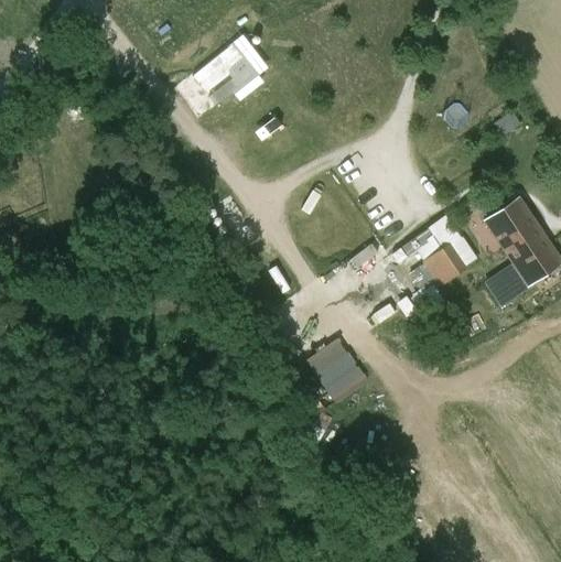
[(139,28),(166,10),(160,0),(154,0),(131,15),(139,28)]
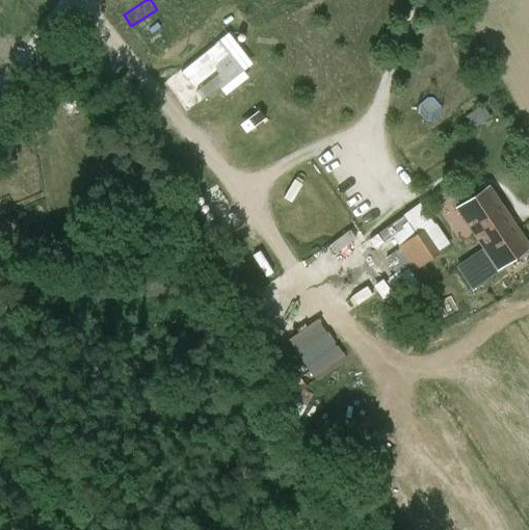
[(212,95),(253,62),(229,33),(188,65),(212,95)]
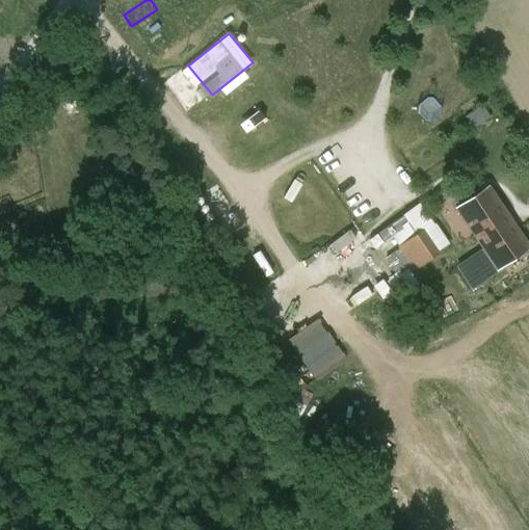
[(484,104),(468,115),(476,127),(492,116),(484,104)]
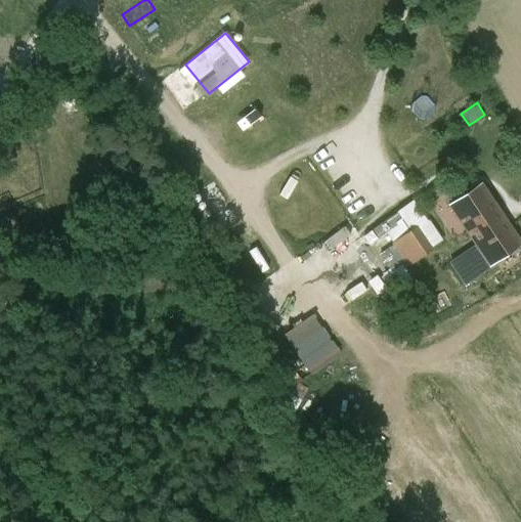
[(483,186),(457,205),(484,245),(467,257),(477,272),(492,262),(520,244),(520,242),(483,186)]
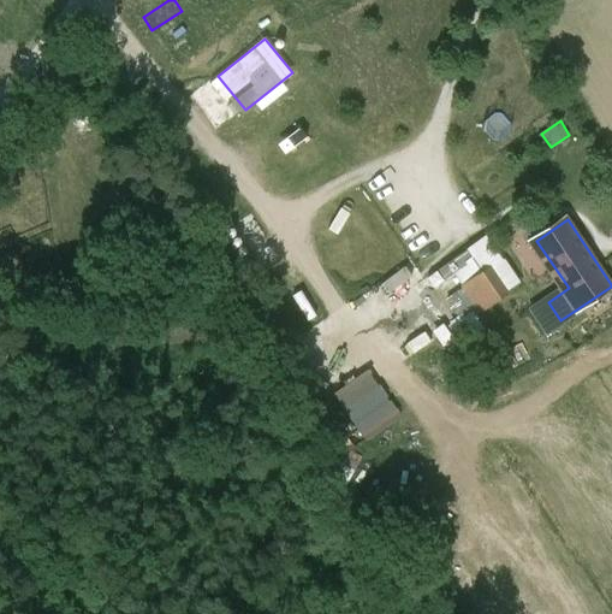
[(399,288),(422,272),(415,261),(392,277),(399,288)]
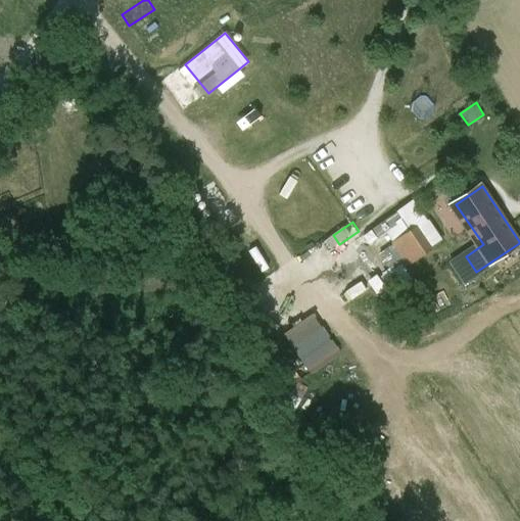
[(431,248),(417,226),(396,239),(411,262),(431,248)]
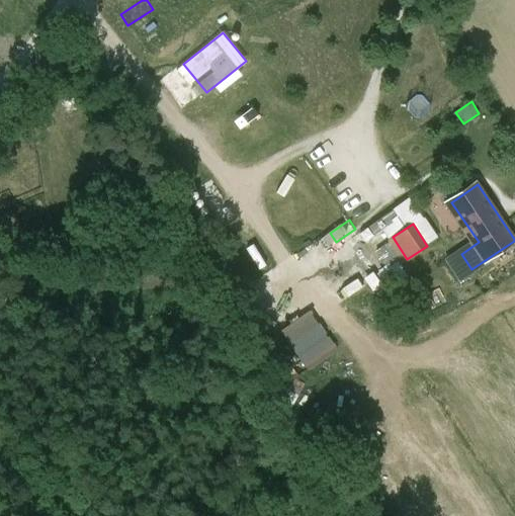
[(370,255),(325,279),(342,311),(387,285),(370,255)]
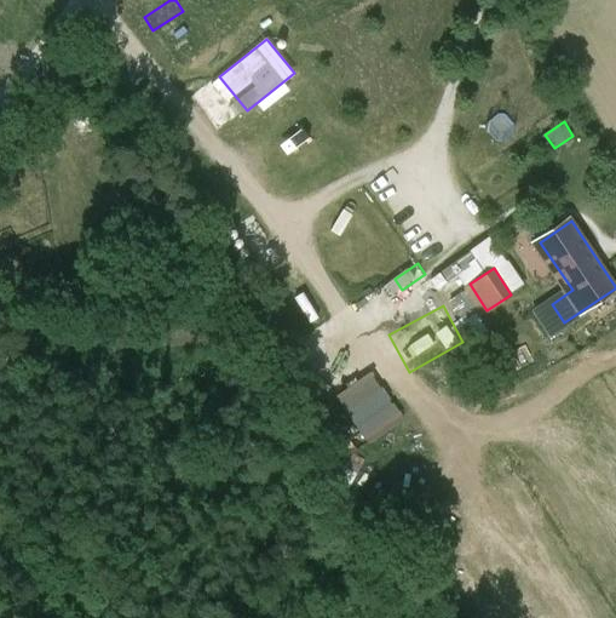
[(357,485),(373,455),(360,447),(343,478),(357,485)]
